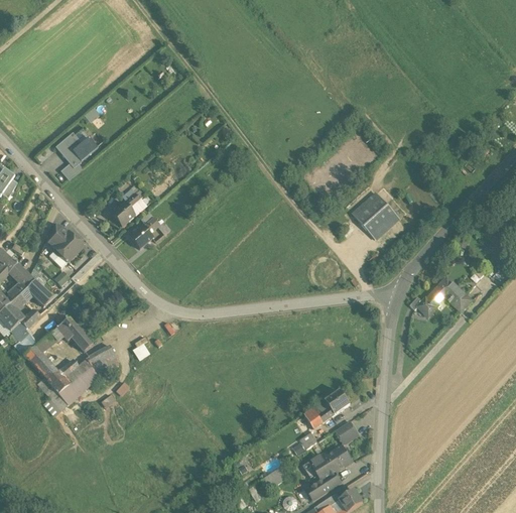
[(86,115),(91,121),(101,113),(95,107),(86,115)]
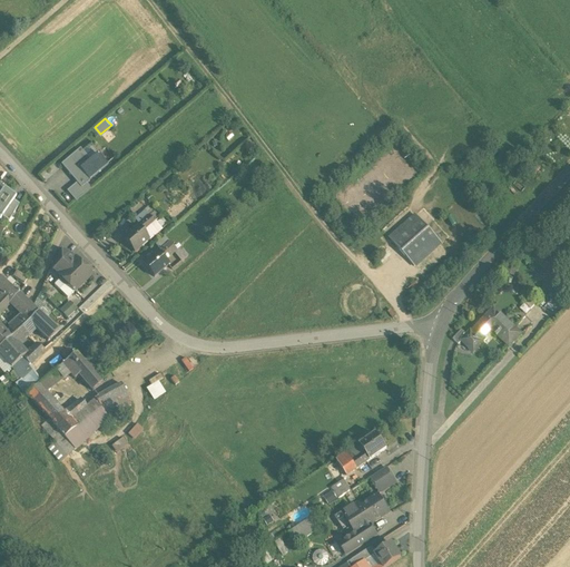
[(80,147),(61,163),(77,182),(80,186),(86,182),(108,164),(97,152),(89,158),(80,147)]
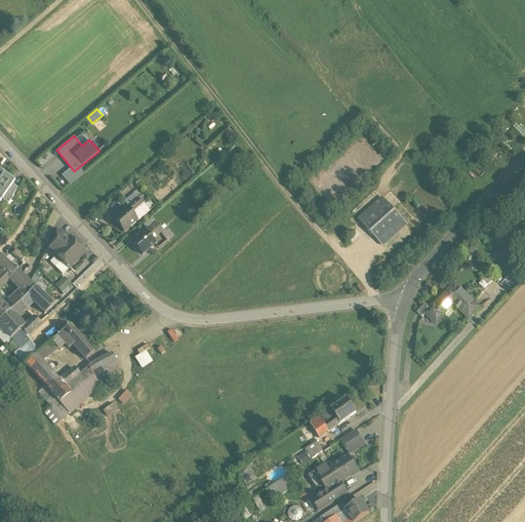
[(83,172),(79,167),(74,171),(71,167),(62,174),(70,184),(83,172)]
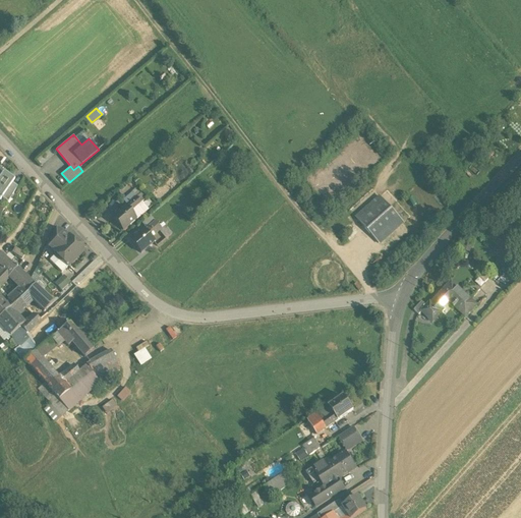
[(0,198),(2,195),(12,182),(14,178),(3,171),(3,172),(0,175),(0,198)]
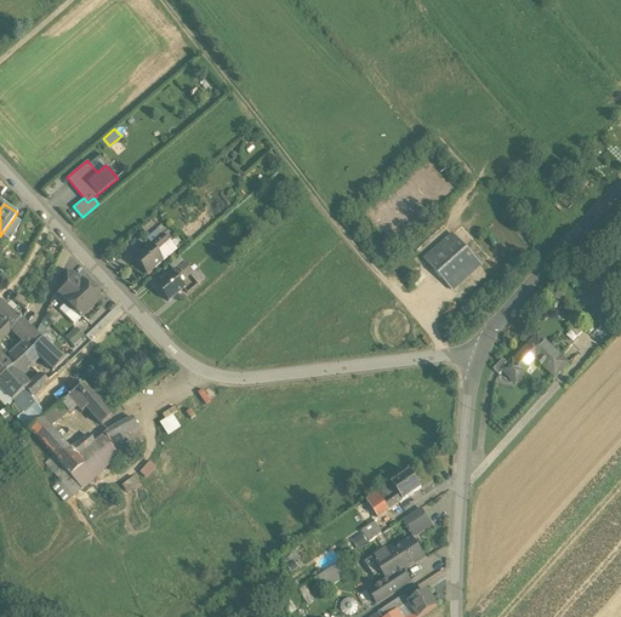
[(20,221),(15,217),(3,233),(9,238),(20,221)]
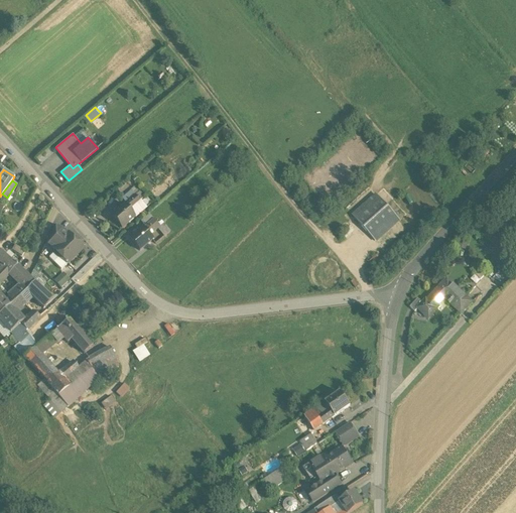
[(129,188),(121,196),(125,201),(134,194),(129,188)]
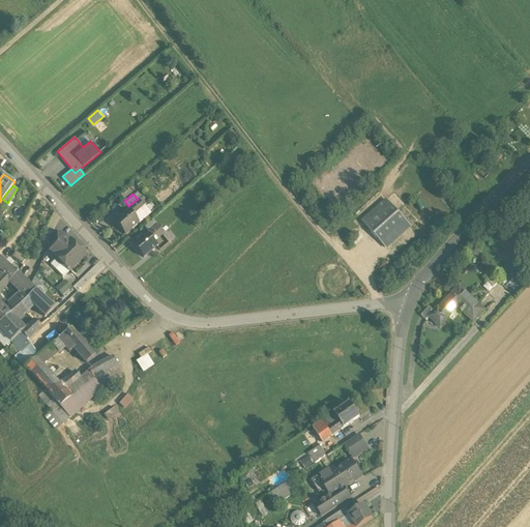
[(148,200),(143,194),(139,198),(144,203),(148,200)]
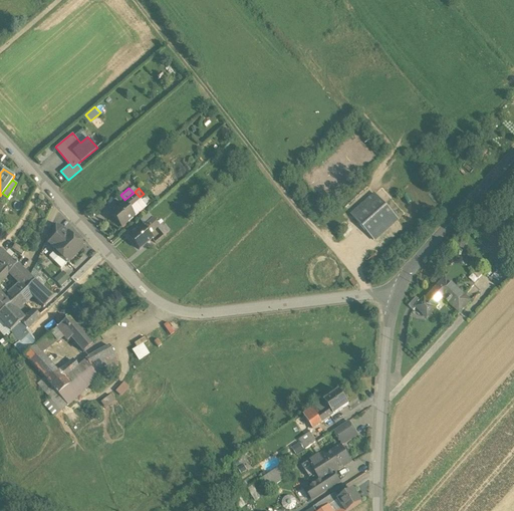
[(397,215),(375,191),(351,213),(373,237),(397,215)]
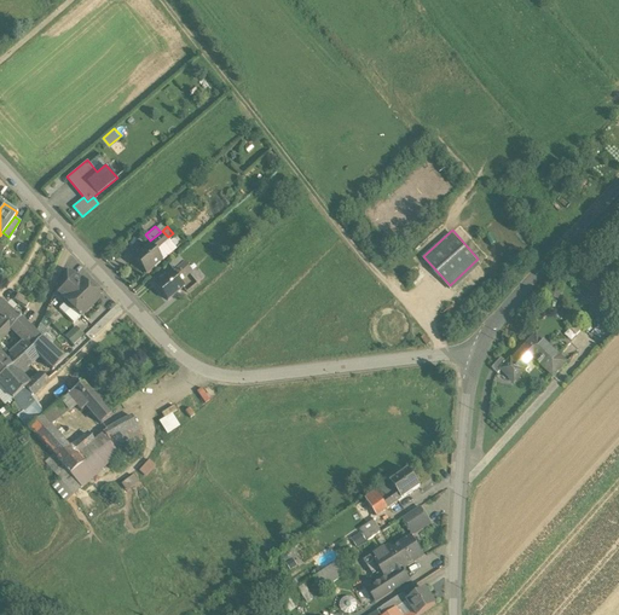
[(150,241),(149,242),(154,249),(168,237),(162,231),(161,232),(150,241)]
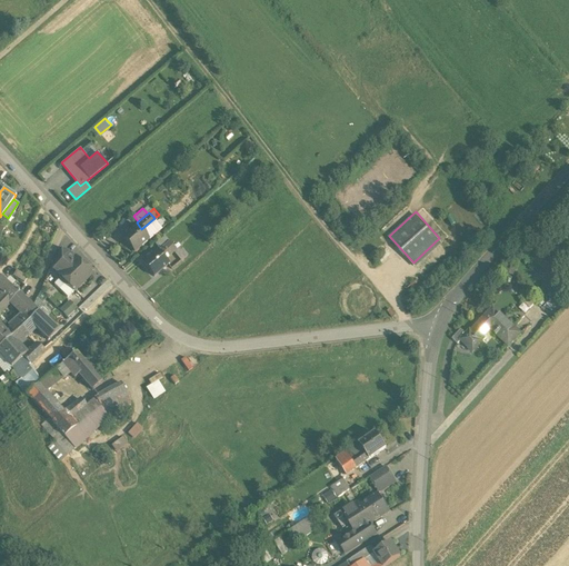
[(155,218),(141,229),(149,237),(166,222),(159,215),(155,218)]
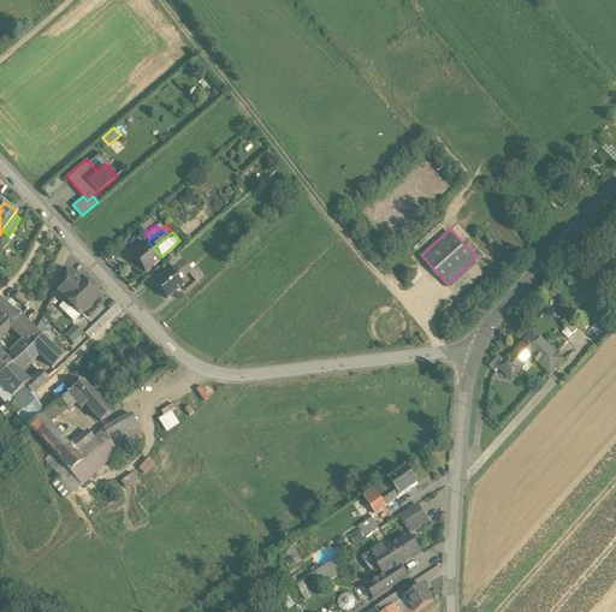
[(148,241),(131,255),(144,269),(161,256),(153,248),(148,241)]
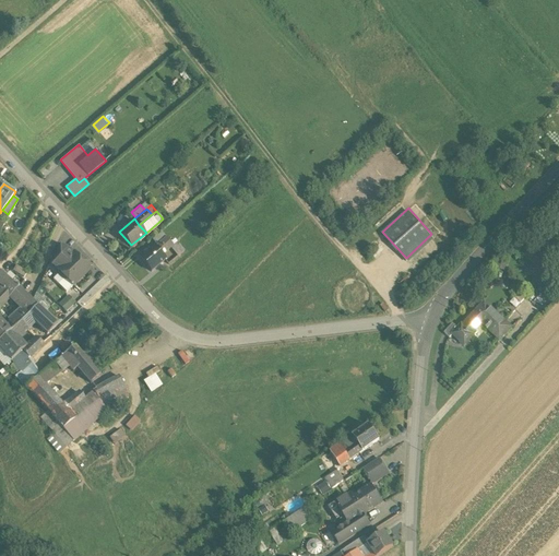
[(161,228),(152,237),(156,243),(166,235),(161,228)]
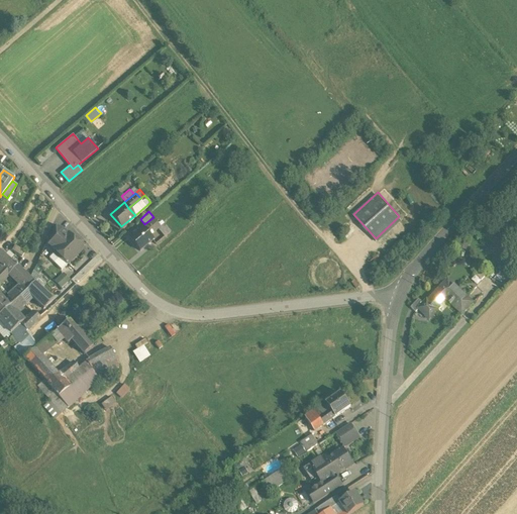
[(144,224),(142,226),(148,233),(158,226),(157,226),(160,224),(153,217),(144,224)]
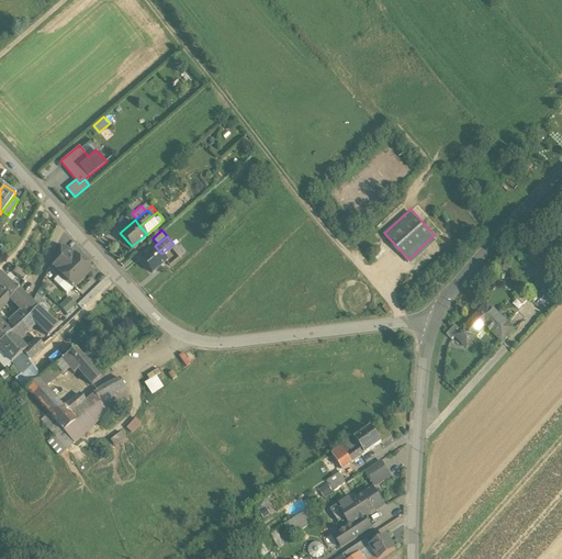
[(173,244),(170,246),(171,246),(178,255),(184,249),(178,241),(173,244)]
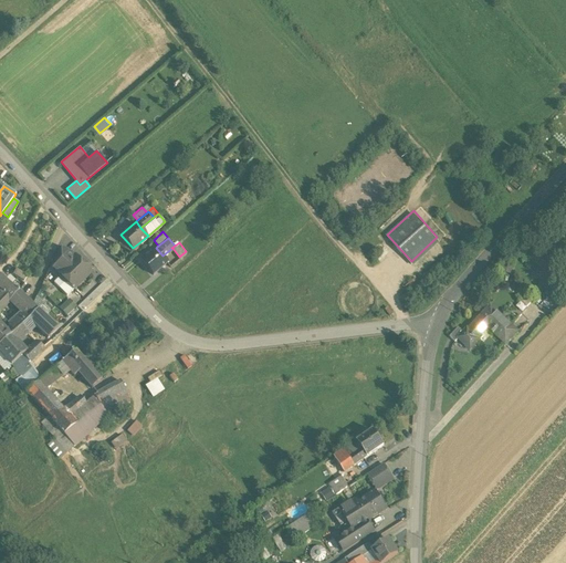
[(74,257),(67,250),(58,246),(50,264),(55,266),(60,271),(74,257)]
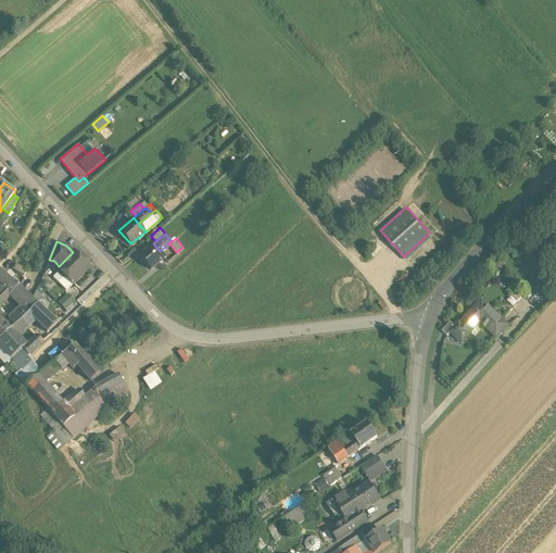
[(153,242),(139,254),(150,267),(164,255),(160,251),(153,243),(153,242)]
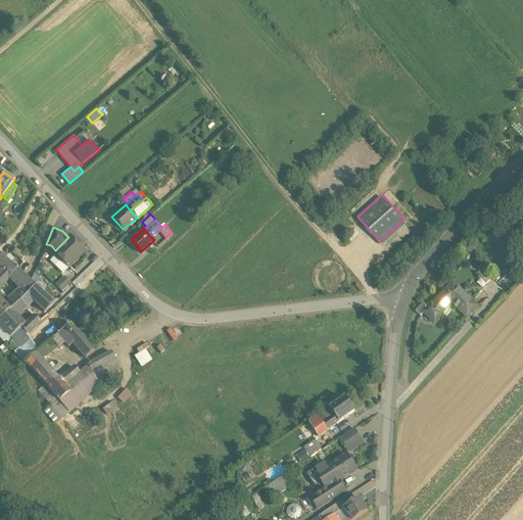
[(55,250),(54,251),(54,255),(59,261),(63,261),(68,266),(84,250),(69,236),(68,237),(55,250)]
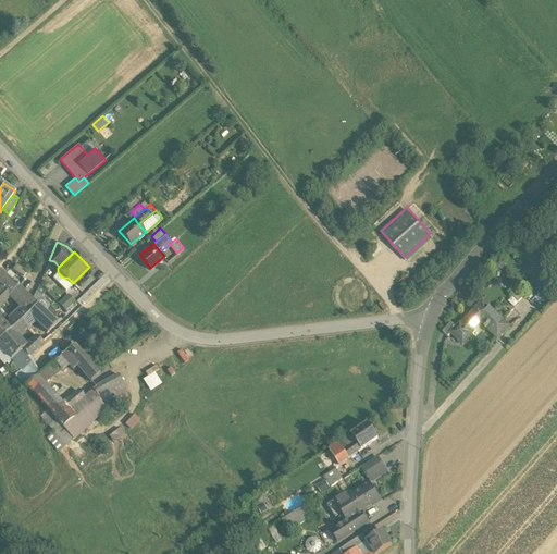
[(26,270),(15,263),(12,269),(23,275),(26,270)]
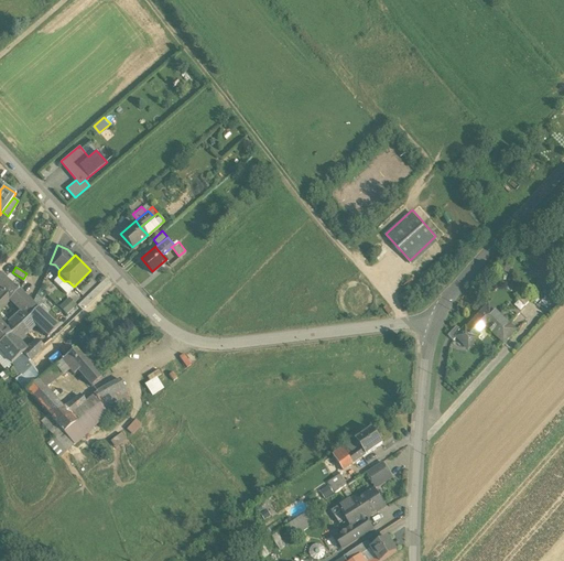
[(18,290),(0,273),(0,292),(0,293),(9,300),(18,290)]
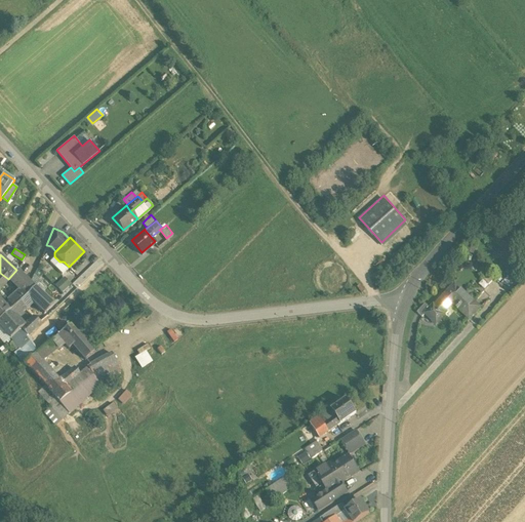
[(412,259),(408,255),(400,263),(404,268),(412,259)]
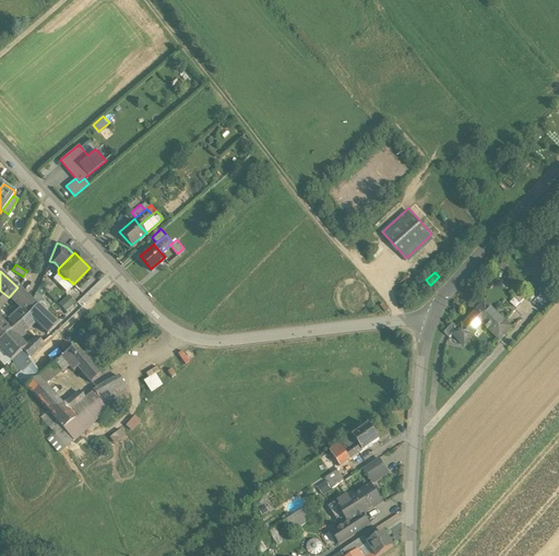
[(63,279),(58,273),(54,278),(66,291),(73,284),(68,279),(63,279)]
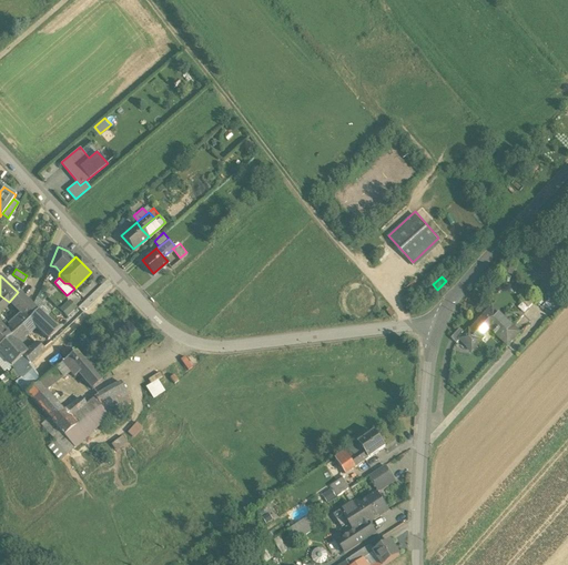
[(533,300),(524,291),(519,295),(528,304),(533,300)]
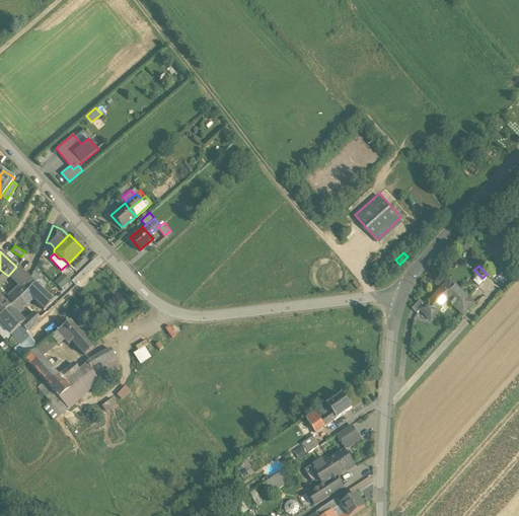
[(16,267),(8,276),(19,287),(25,293),(34,284),(16,267)]
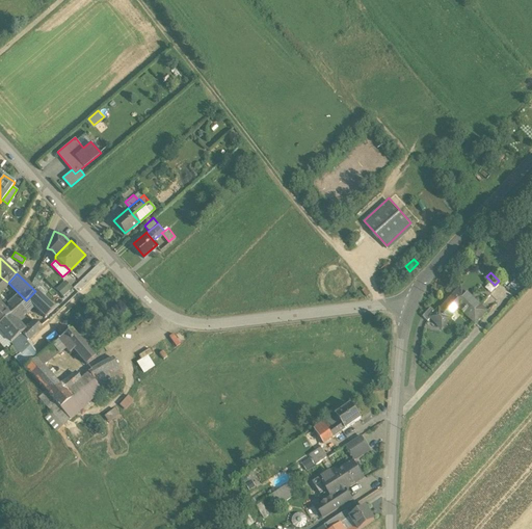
[(56,287),(63,295),(73,288),(67,279),(56,287)]
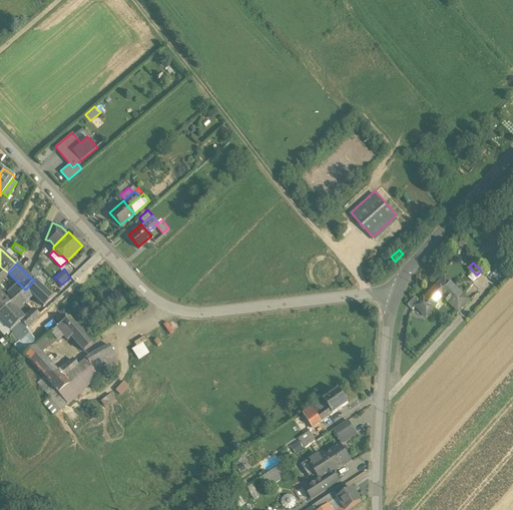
[(469,298),(444,275),(424,296),(433,304),(442,294),(446,298),(445,299),(447,300),(448,299),(458,309),(469,298)]
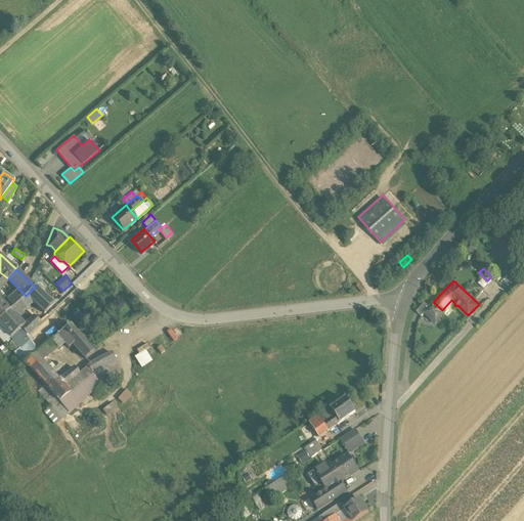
[(35,287),(26,296),(32,303),(40,310),(43,314),(52,304),(35,287)]
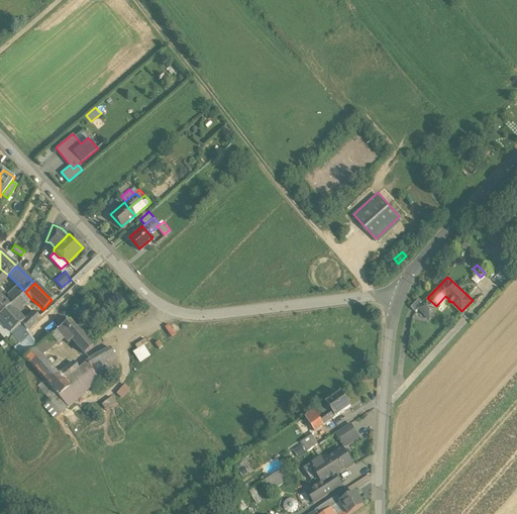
[(19,286),(8,297),(7,300),(11,305),(13,304),(18,299),(25,292),(19,286)]
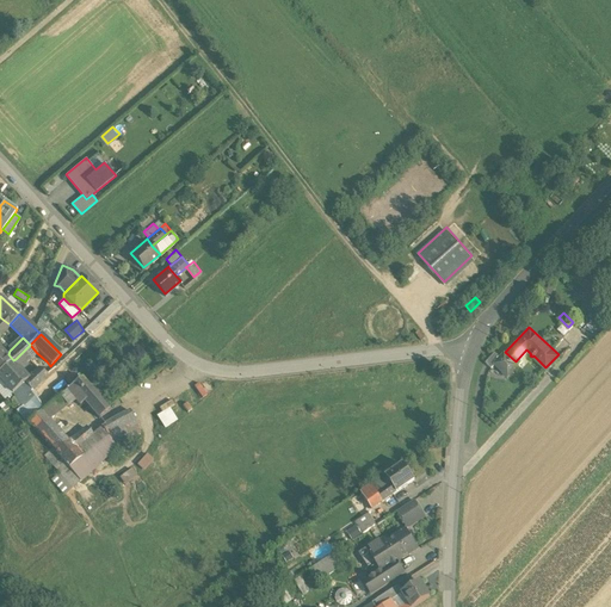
[(30,345),(22,353),(29,360),(37,353),(30,345)]
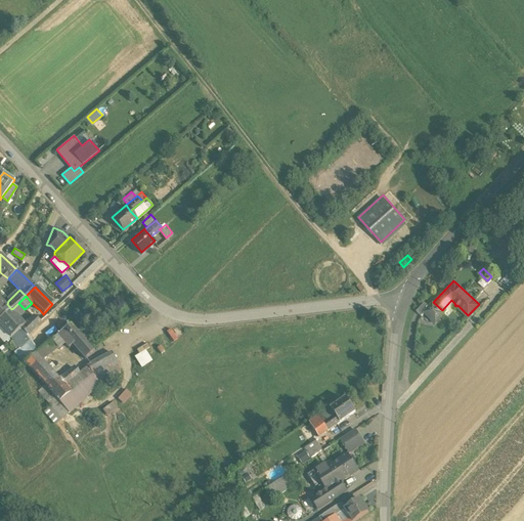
[(429,304),(424,300),(416,308),(421,313),(424,310),(429,305),(429,304)]
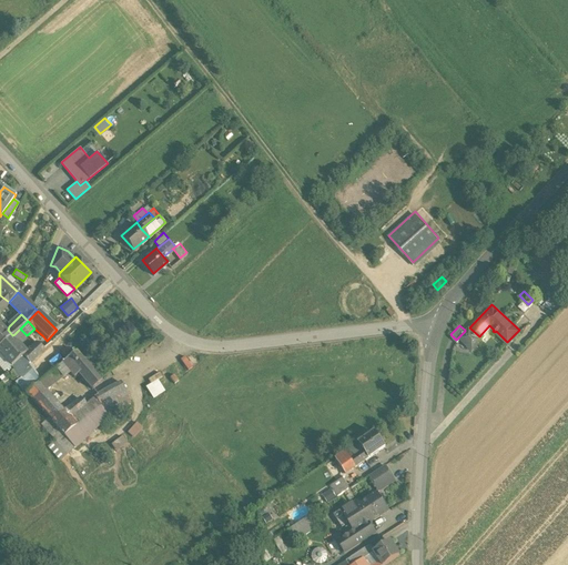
[(479,336),(469,328),(468,326),(465,330),(465,331),(459,336),(472,347),(480,339),(479,336)]
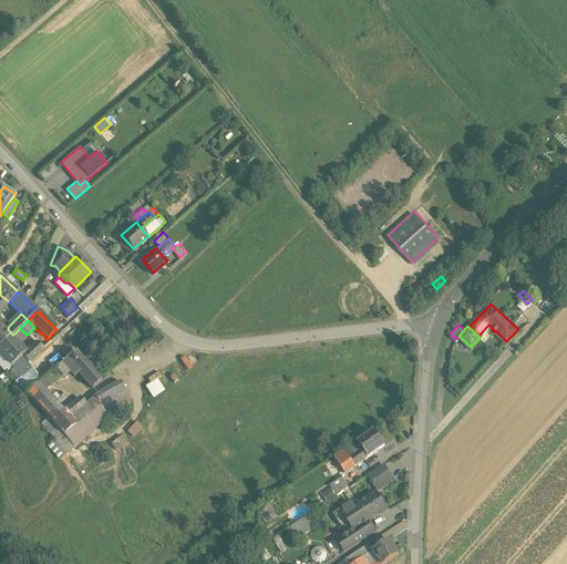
[(0,346),(9,338),(0,327),(0,346)]
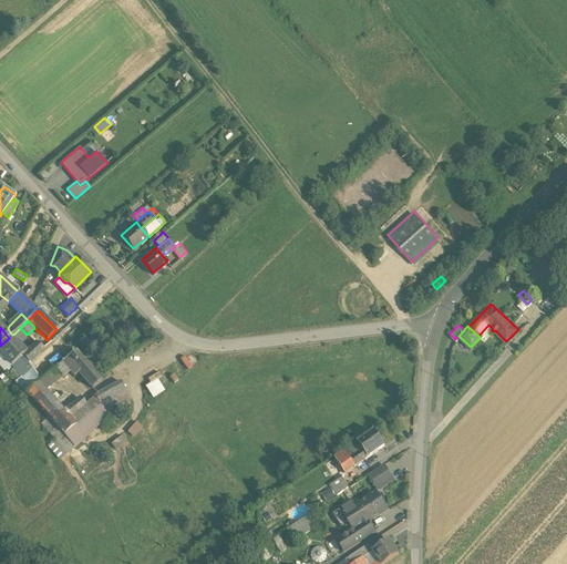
[(20,328),(14,334),(21,340),(27,335),(20,328)]
